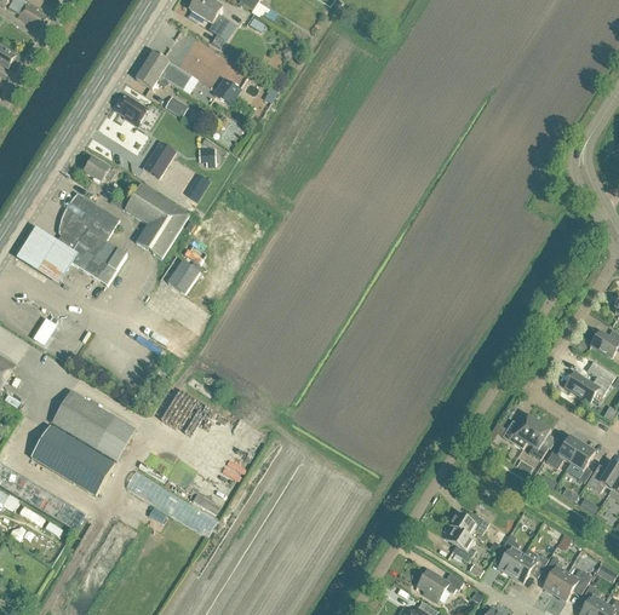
[(39,29),(46,16),(35,10),(36,6),(26,0),(12,0),(9,7),(18,13),(17,16),(39,29)]
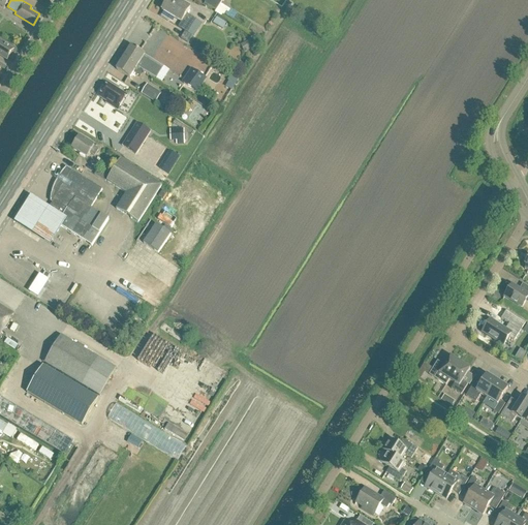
[(187,31),(195,17),(187,11),(190,6),(180,0),(165,0),(161,7),(181,20),(177,25),(187,31)]
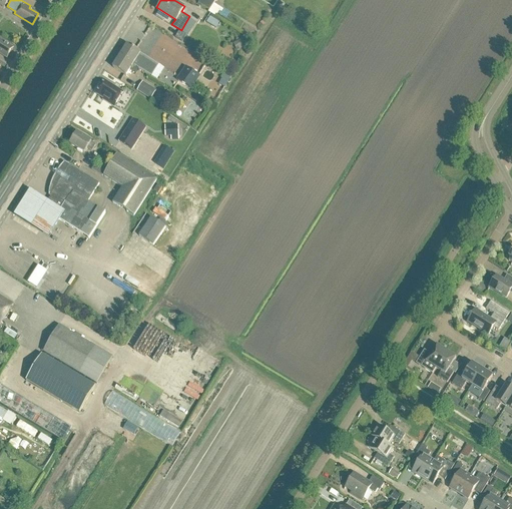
[(207,9),(213,0),(198,0),(197,2),(207,9)]
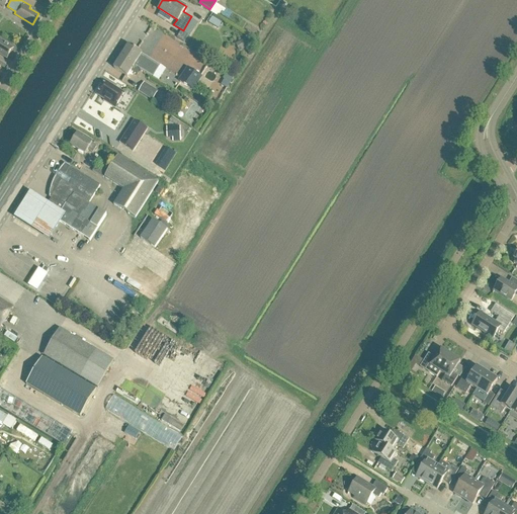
[(3,10),(0,12),(0,21),(10,32),(18,25),(3,10)]
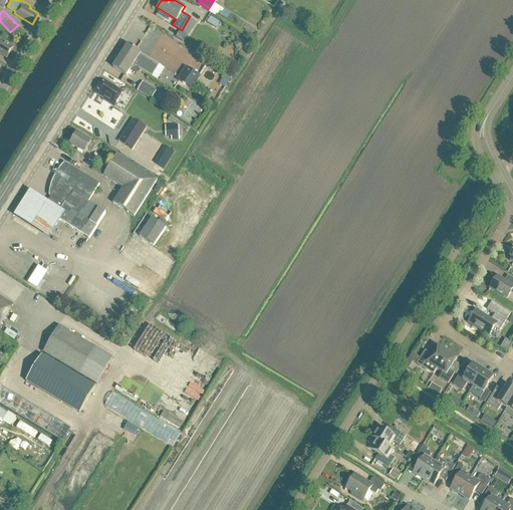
[(195,15),(189,24),(196,28),(201,18),(195,15)]
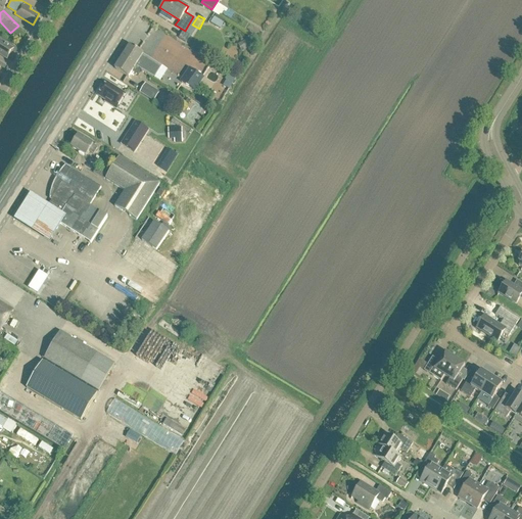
[(246,37),(239,41),(243,48),(250,44),(246,37)]
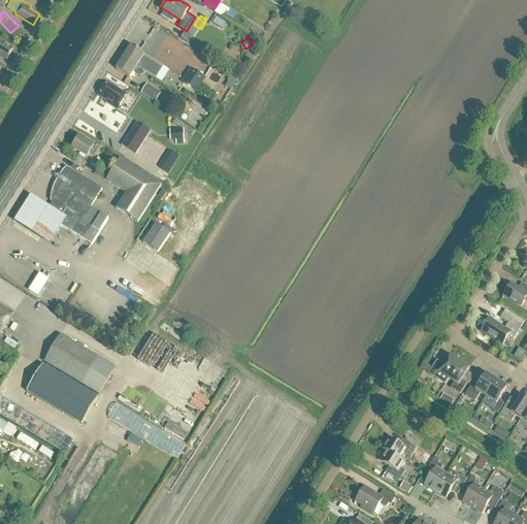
[(6,42),(0,38),(0,53),(6,57),(12,46),(5,42),(6,42)]
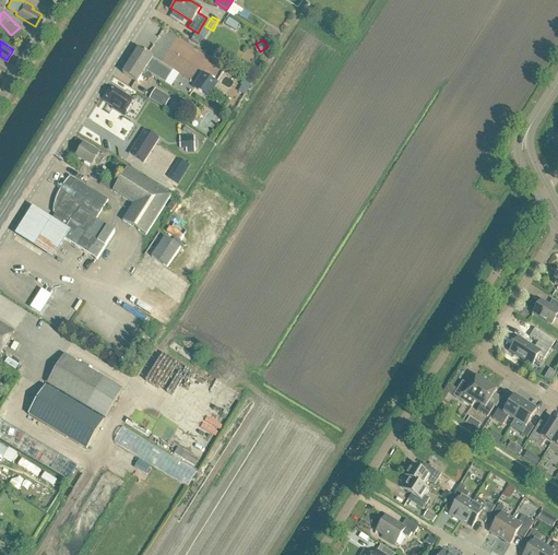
[(138,46),(129,58),(144,68),(150,72),(159,78),(164,80),(165,81),(170,72),(171,69),(173,68),(152,56),(151,55),(143,49),(138,46)]
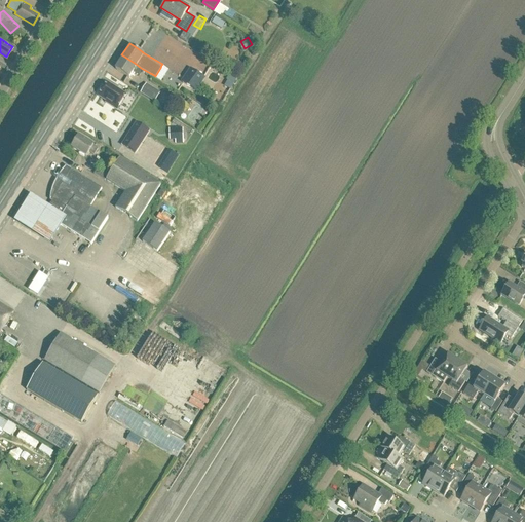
[(121,54),(114,66),(128,75),(133,70),(138,73),(141,68),(136,64),(121,54)]
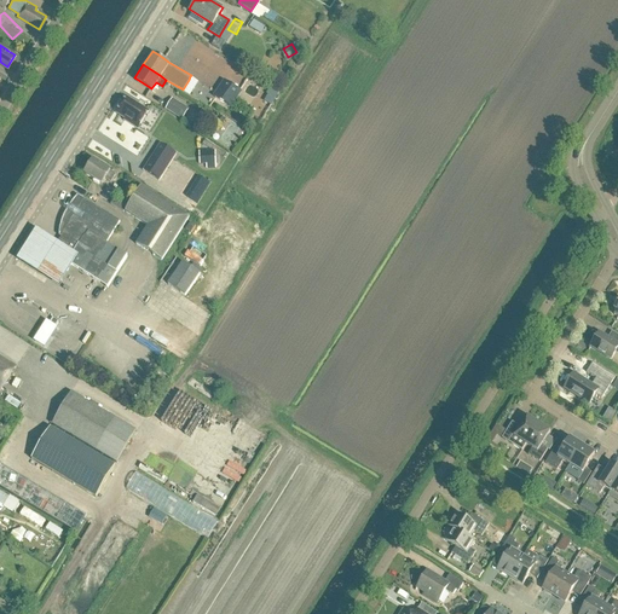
[(224,79),(214,96),(227,104),(238,88),(224,79)]
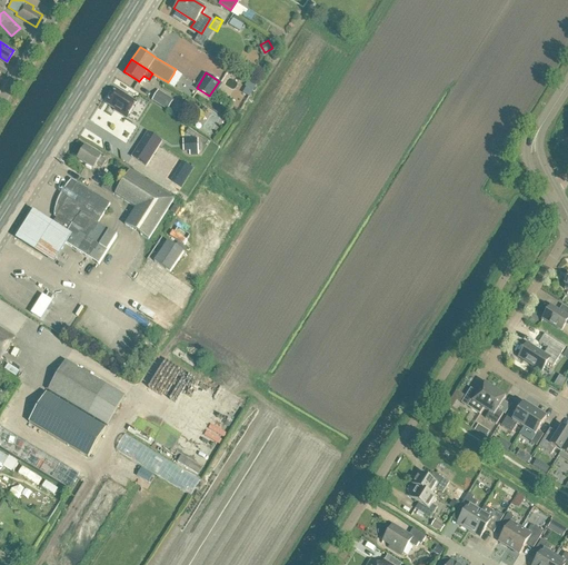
[(126,115),(136,100),(116,87),(112,91),(111,91),(109,96),(109,97),(107,101),(113,106),(113,107),(126,115)]
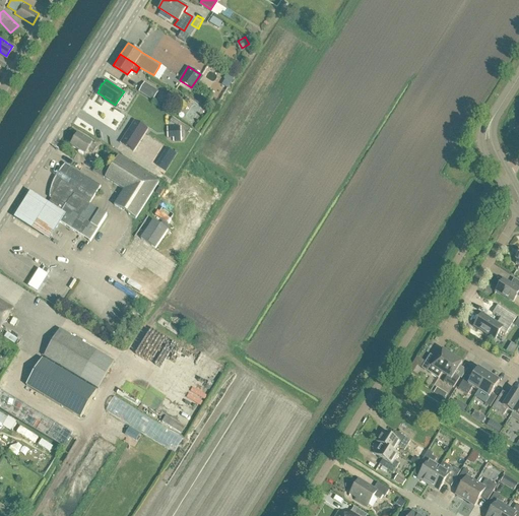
[(152,99),(158,89),(144,80),(138,89),(152,99)]
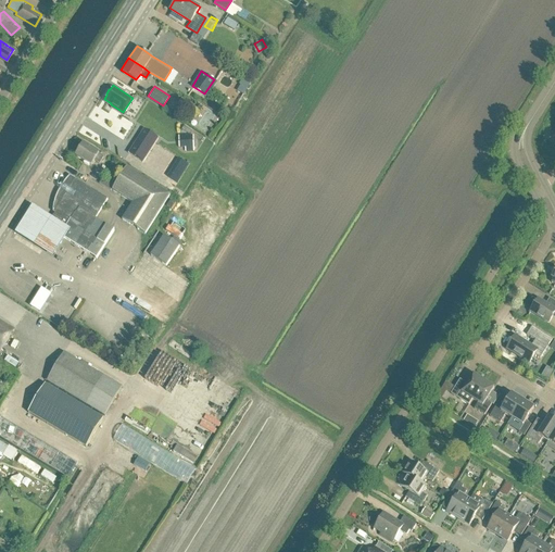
[(192,133),(184,133),(184,145),(186,145),(187,149),(193,148),(192,133)]
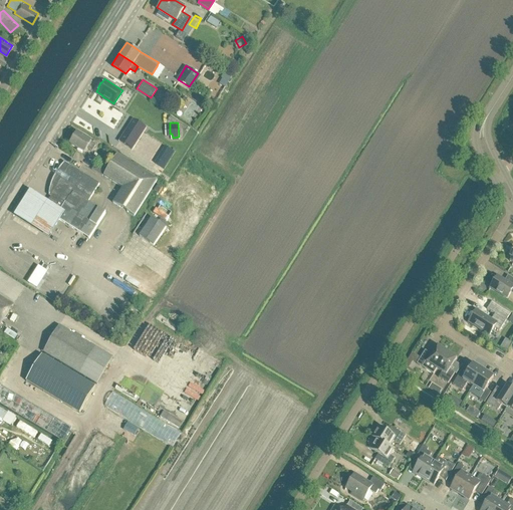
[(127,124),(118,139),(133,147),(141,133),(127,124)]
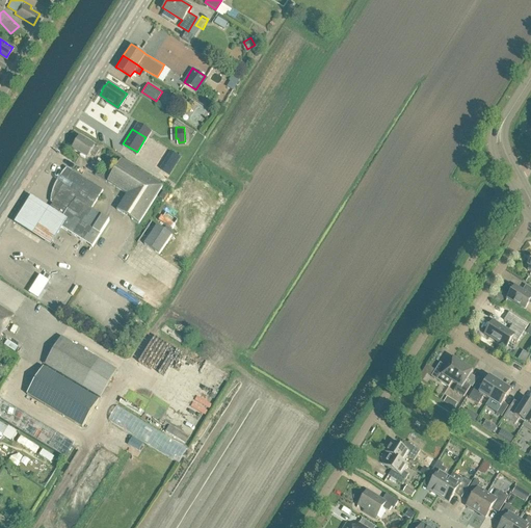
[(95,155),(99,148),(79,135),(72,147),(87,156),(89,152),(95,155)]
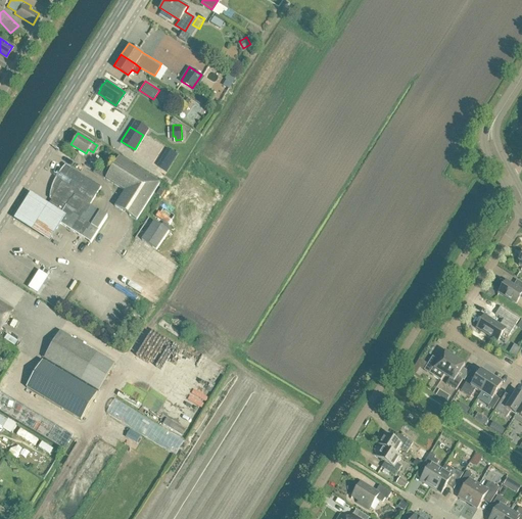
[(135,218),(158,181),(119,155),(104,177),(124,188),(113,203),(135,218)]
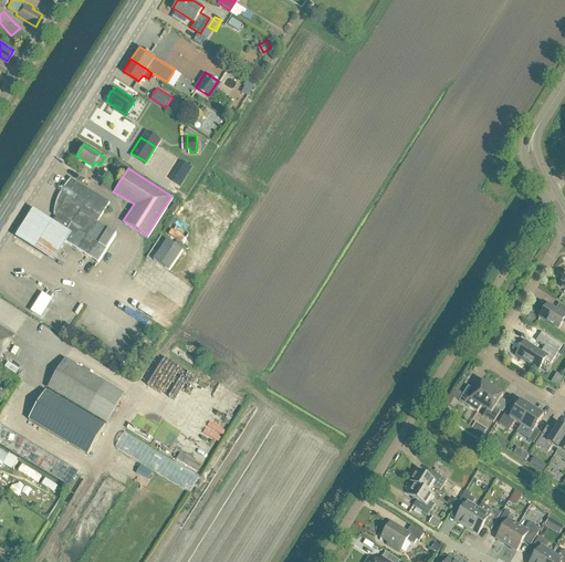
[(70,230),(64,239),(97,260),(115,231),(96,220),(108,200),(70,176),(56,199),(62,203),(54,214),(55,215),(52,219),(70,230)]
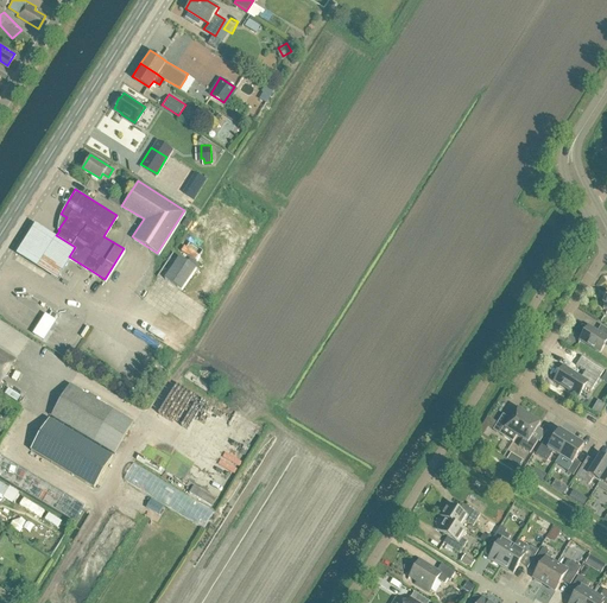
[(120,205),(124,200),(112,192),(108,198),(120,205)]
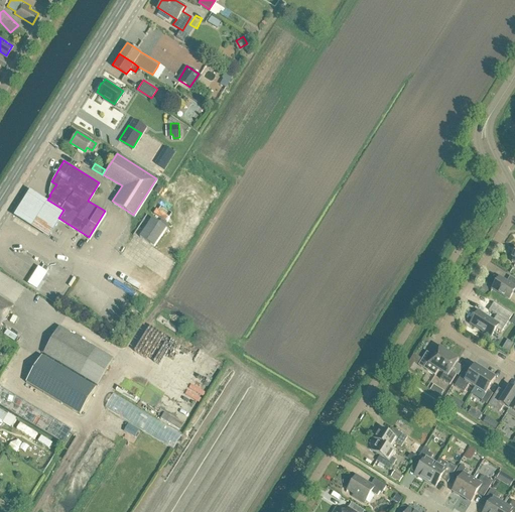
[(158,182),(154,187),(158,190),(162,185),(158,182)]
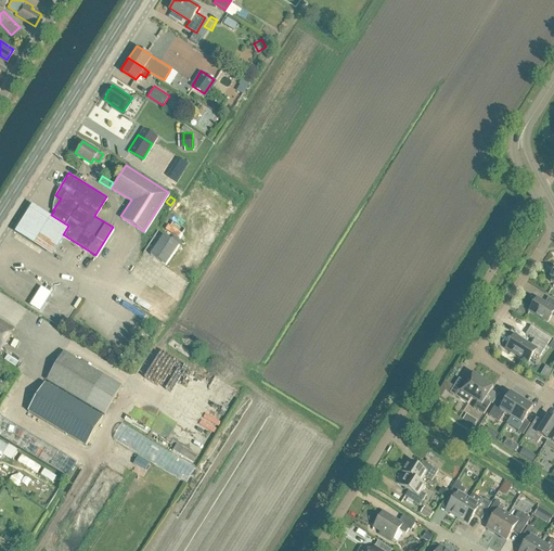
[(68,226),(51,215),(33,204),(16,231),(52,252),(63,234),(68,226)]
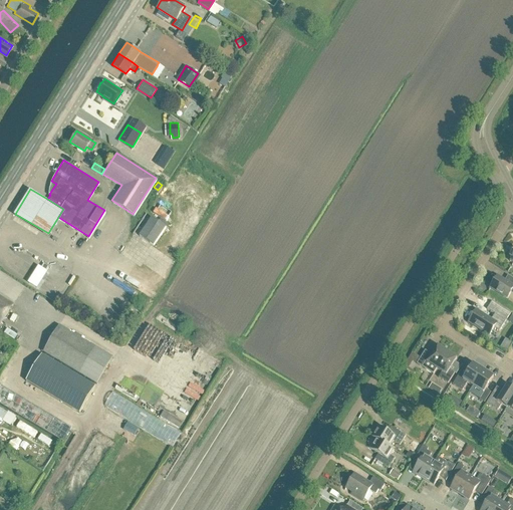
[(165,219),(168,215),(156,207),(153,211),(165,219)]
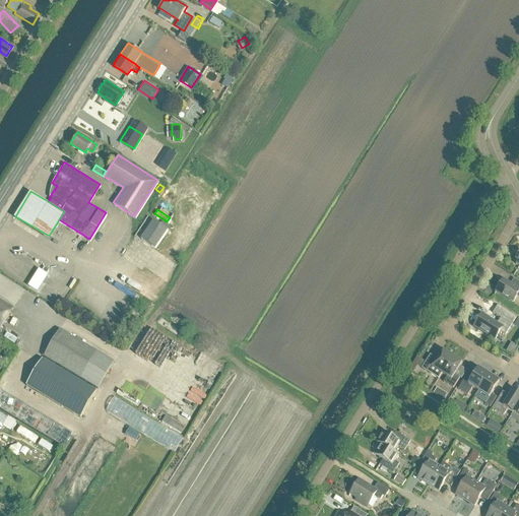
[(140,213),(138,216),(145,222),(148,218),(140,213)]
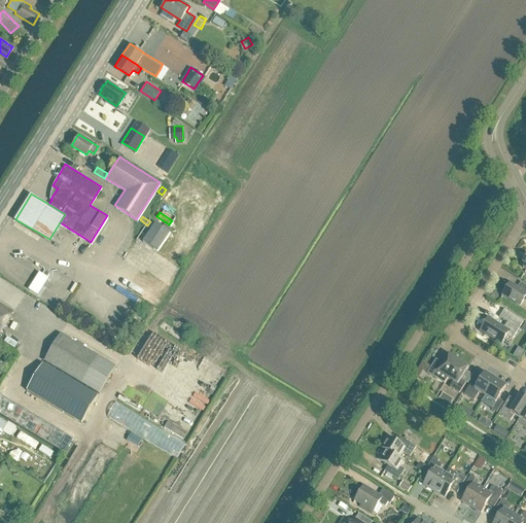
[(162,227),(154,221),(142,240),(156,250),(172,228),(165,221),(162,227)]
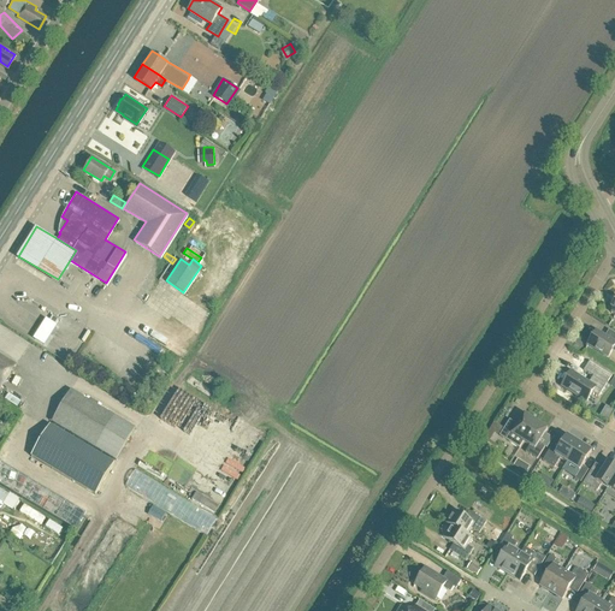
[(608,336),(595,328),(586,342),(607,355),(610,348),(614,350),(614,331),(611,330),(608,336)]
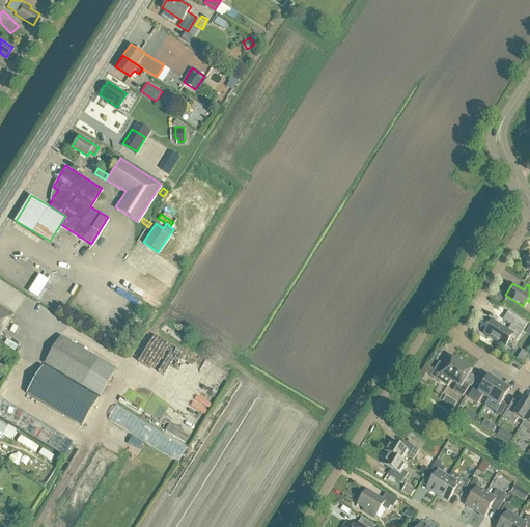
[(48,306),(53,310),(67,290),(62,286),(48,306)]
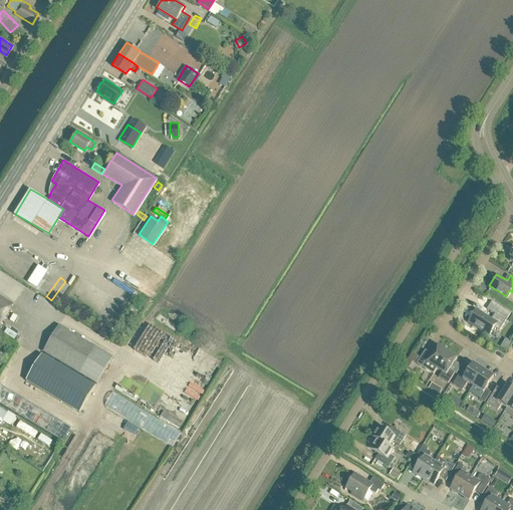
[(0,321),(12,302),(0,294),(0,321)]
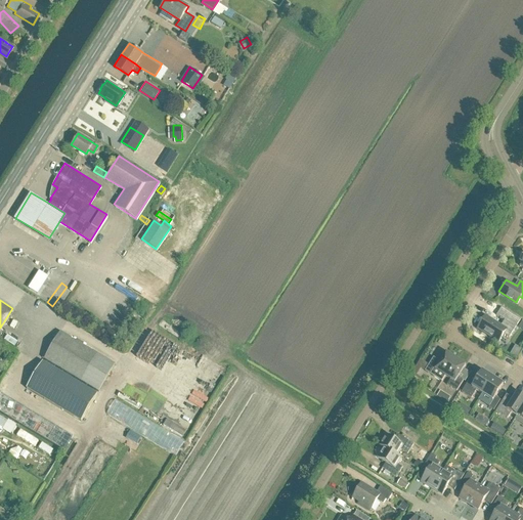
[(508,335),(517,319),(519,317),(508,310),(499,323),(484,314),(476,326),(497,339),(503,332),(508,335)]
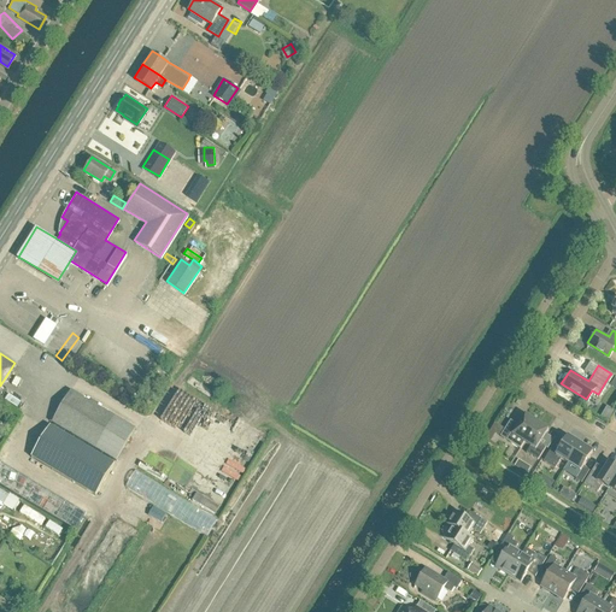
[(70,388),(51,421),(116,458),(134,427),(70,388)]
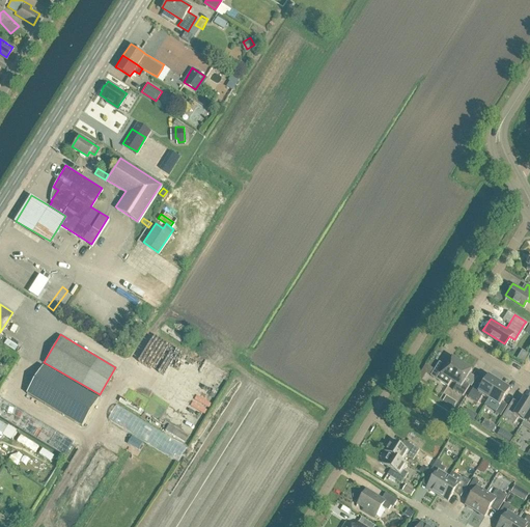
[(522,363),(528,358),(521,350),(515,355),(522,363)]
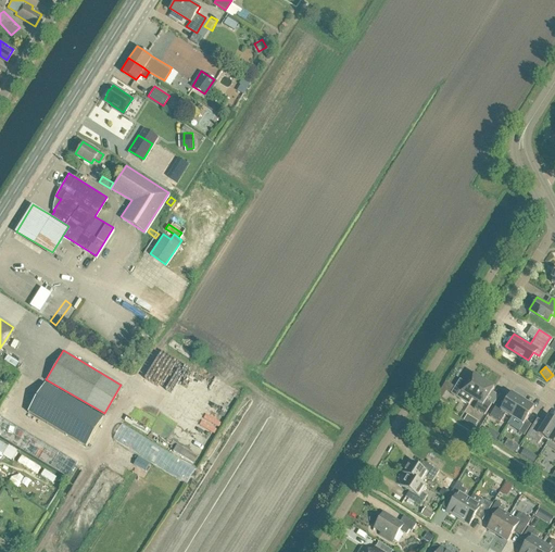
[(459,398),(467,402),(471,397),(482,378),(471,372),(466,380),(464,385),(456,380),(450,391),(459,398)]
